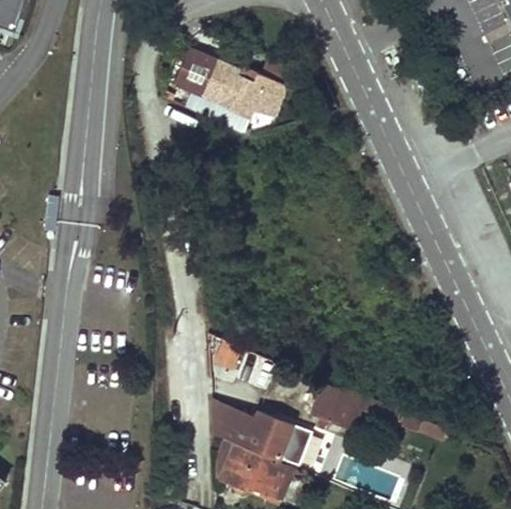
[(0,22),(3,23),(1,28),(12,32),(23,0),(0,0),(0,22)]
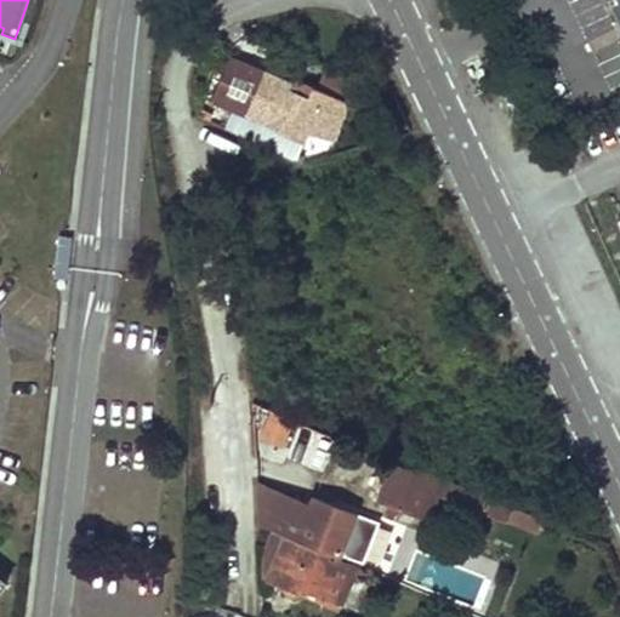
[(607,0),(619,27),(619,0),(607,0)]
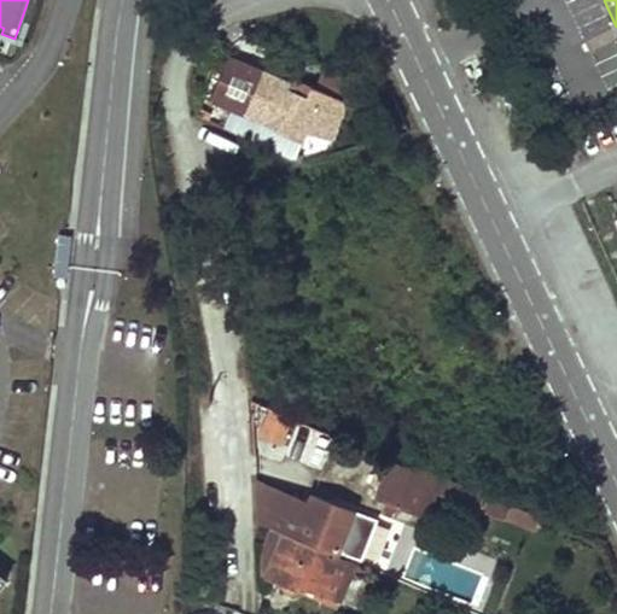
[(209,99),(234,111),(234,110),(244,115),(262,72),(230,58),(209,99)]
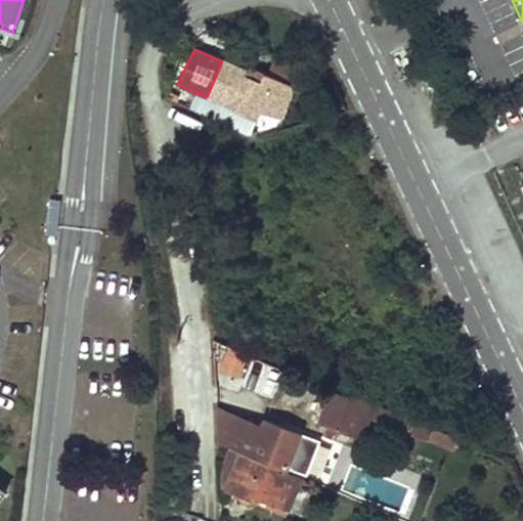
[(222,61),(207,97),(199,93),(199,94),(191,109),(219,121),(220,119),(247,131),(248,129),(253,118),(255,118),(258,111),(278,120),(292,89),(265,76),(261,84),(244,76),(246,72),(222,61)]
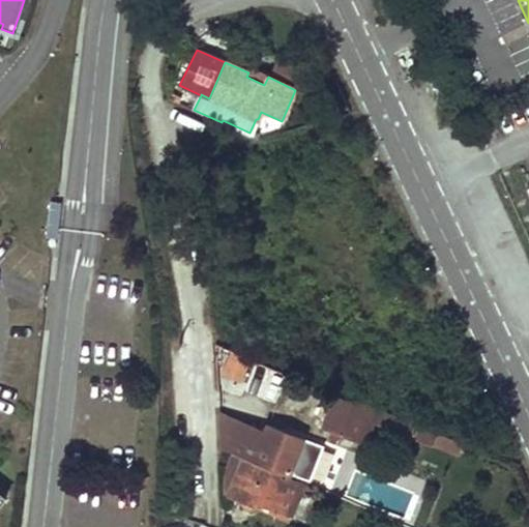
[(60,199),(50,198),(47,233),(57,234),(60,199)]
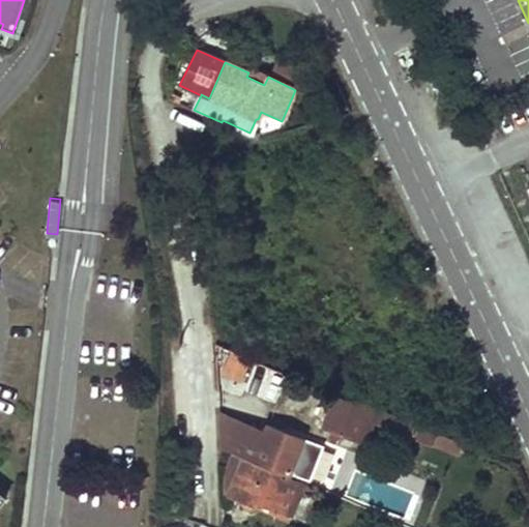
[(241,381),(251,353),(227,345),(217,374),(241,381)]
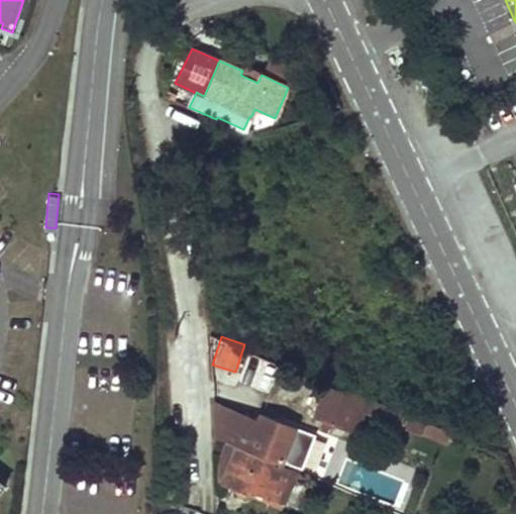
[(337,431),(351,397),(343,394),(342,397),(326,391),(314,420),(337,431)]
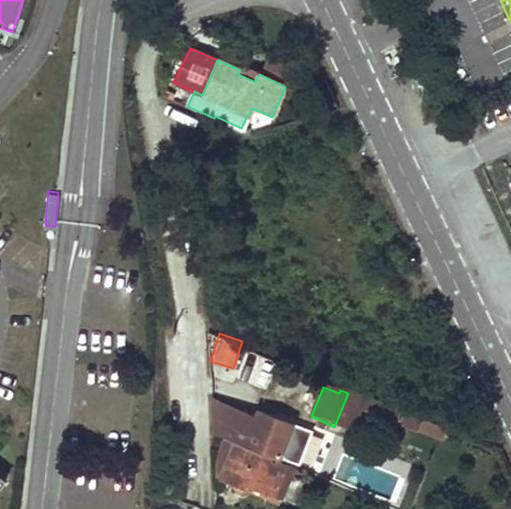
[(348,393),(334,427),(343,430),(349,414),(346,412),(352,395),(348,393)]
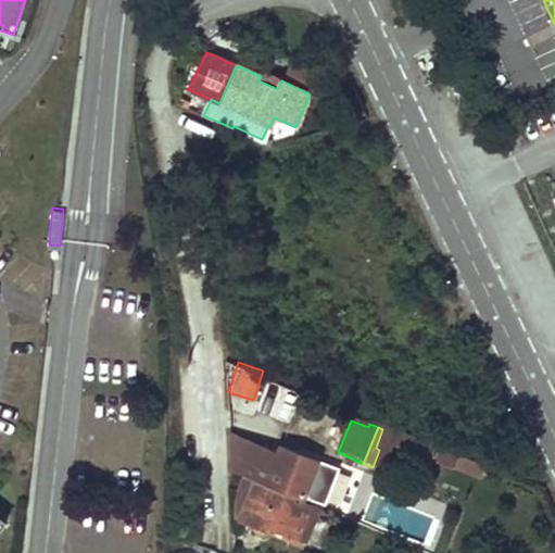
[(387,431),(382,429),(376,448),(379,450),(387,431)]
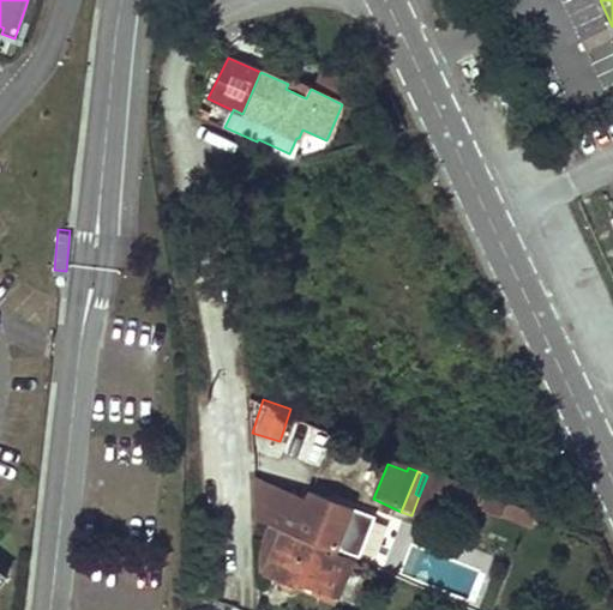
[(292,494),(252,475),(251,507),(278,520),(292,494)]
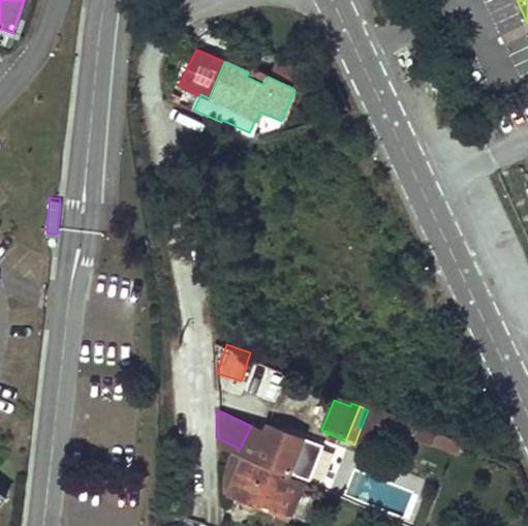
[(240,449),(312,483),(315,477),(309,474),(320,450),(268,424),(264,431),(251,426),(240,449)]
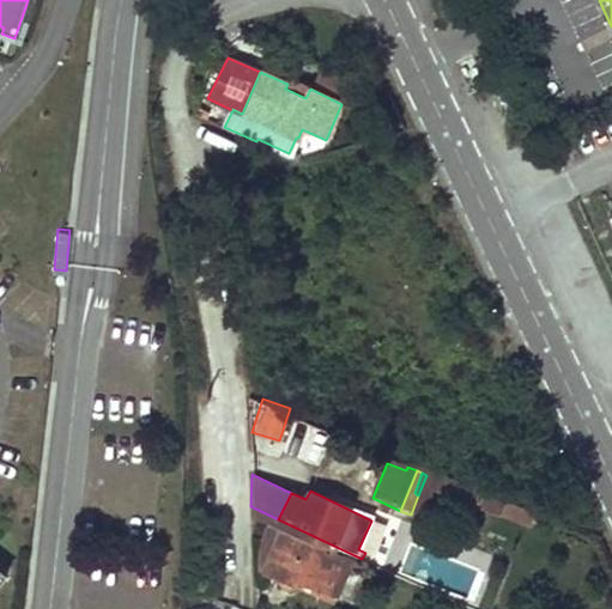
[(331,550),(268,523),(259,539),(267,542),(267,570),(278,574),(282,576),(279,580),(282,583),(285,585),(291,585),(296,583),(300,579),(335,595),(350,561),(329,553),(331,550)]
